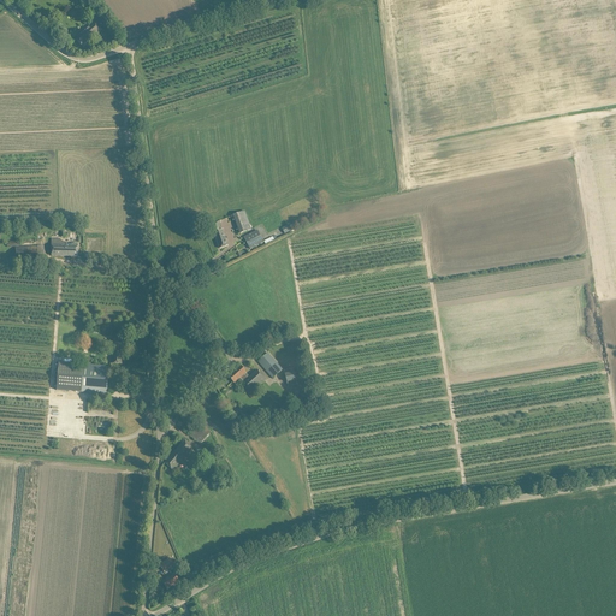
[(96,7),(92,11),(98,19),(104,16),(96,7)]
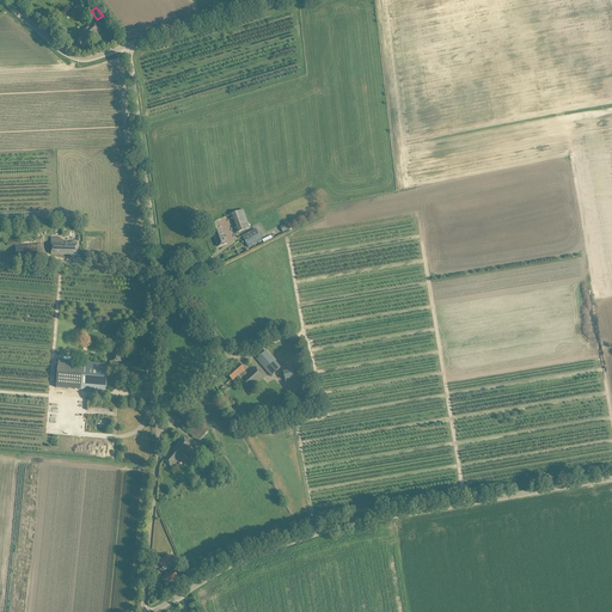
[(102,30),(95,22),(74,38),(81,47),(102,30)]
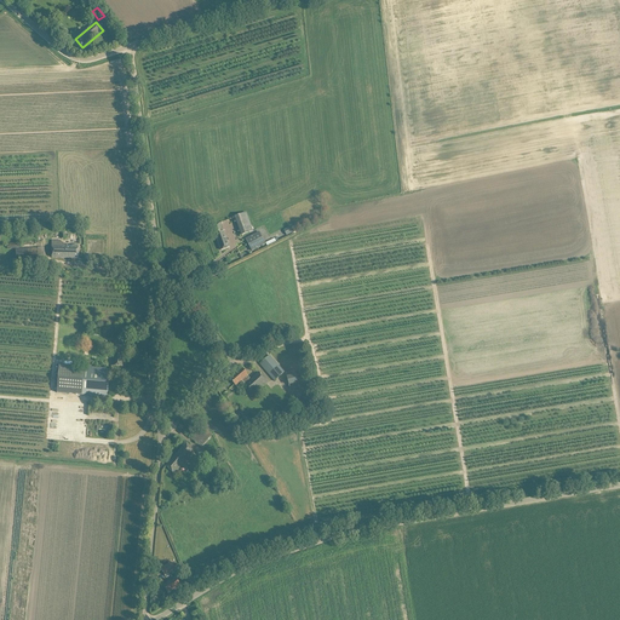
[(246,213),(235,217),(241,235),(253,231),(246,213)]
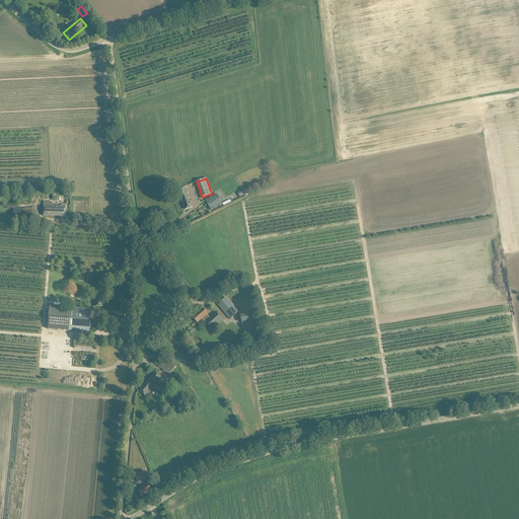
[(184,188),(177,190),(184,210),(192,207),(184,188)]
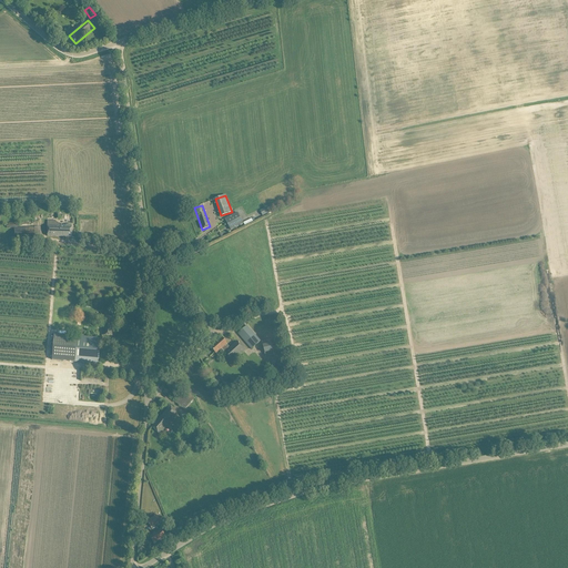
[(237,213),(225,219),(231,230),(243,223),(237,213)]
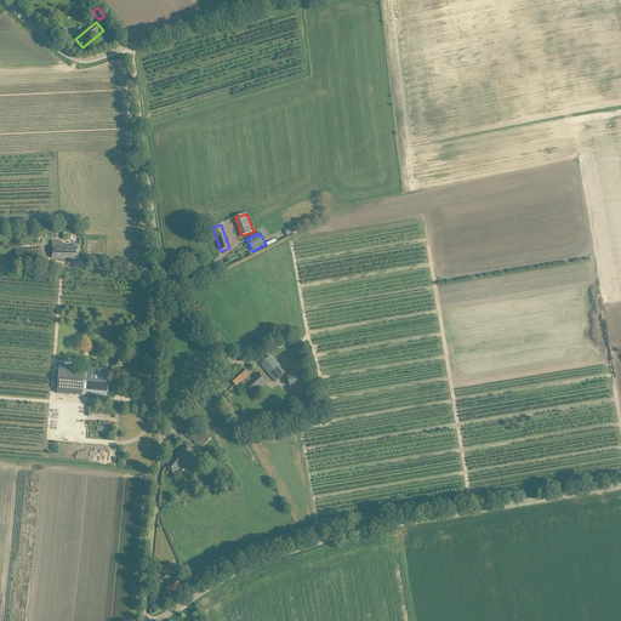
[(79,258),(79,246),(67,246),(61,246),(62,243),(52,241),(52,258),(79,258)]
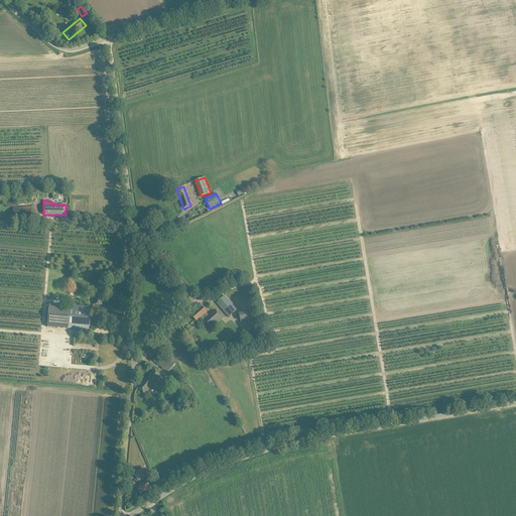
[(36,206),(13,208),(14,219),(32,217),(32,213),(37,213),(36,206)]
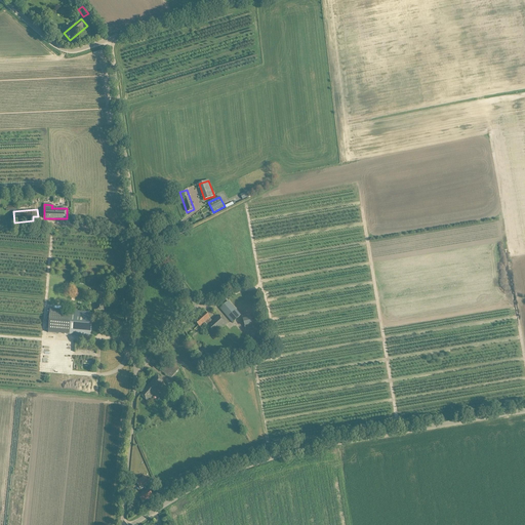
[(86,213),(72,213),(72,224),(86,224),(86,213)]
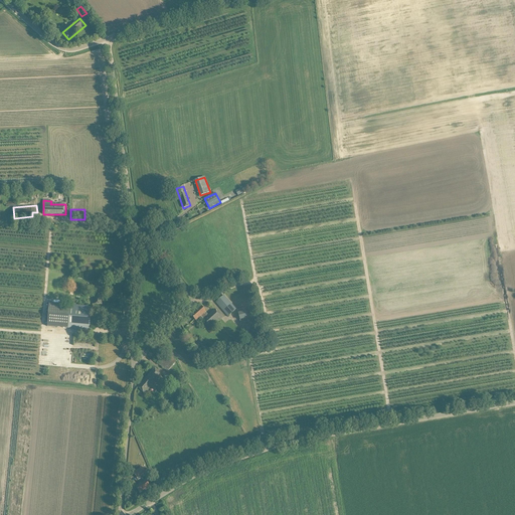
[(102,305),(103,288),(96,287),(95,294),(94,294),(93,304),(102,305)]
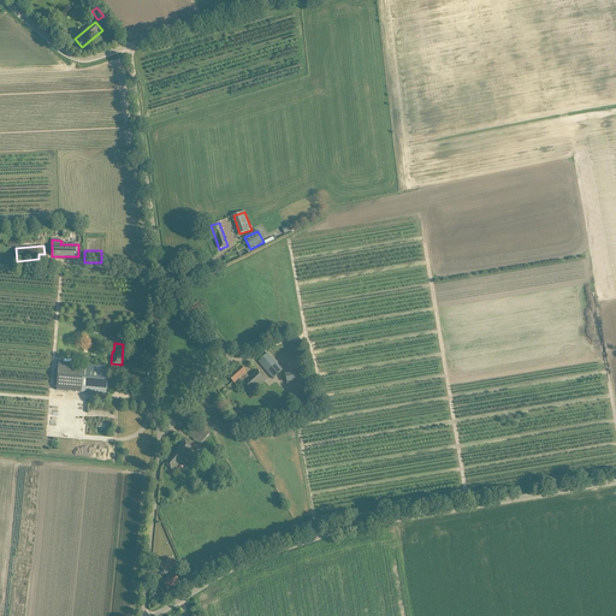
[(283,369),(267,354),(259,361),(273,378),(283,369)]
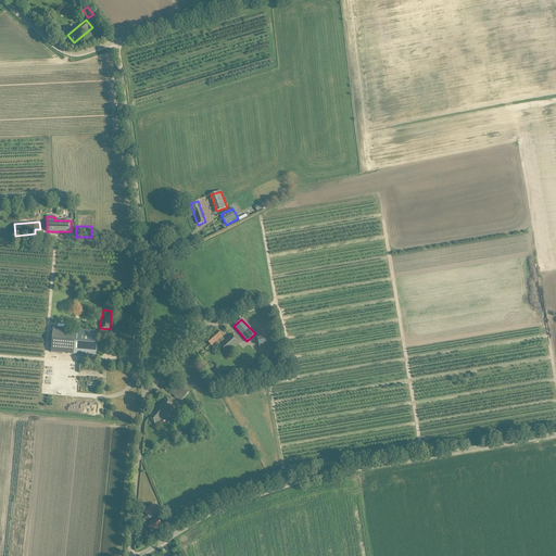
[(52,352),(97,356),(99,331),(76,329),(76,333),(71,332),(71,329),(54,327),(52,352)]
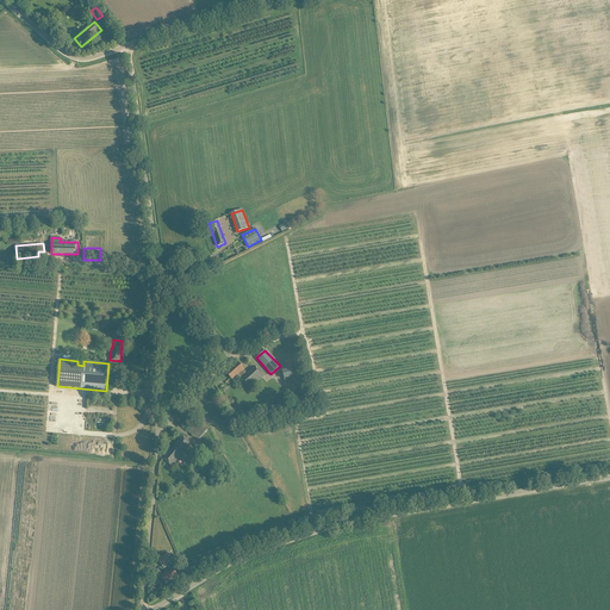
[(238,362),(234,367),(226,373),(232,380),(237,375),(242,379),(247,374),(243,369),(244,368),(238,362)]
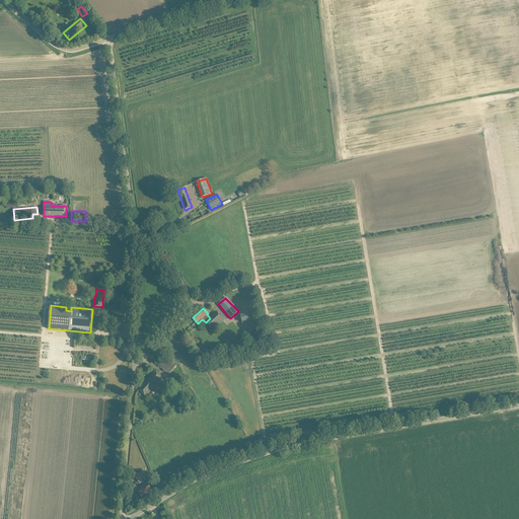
[(247,310),(239,312),(242,326),(250,324),(247,310)]
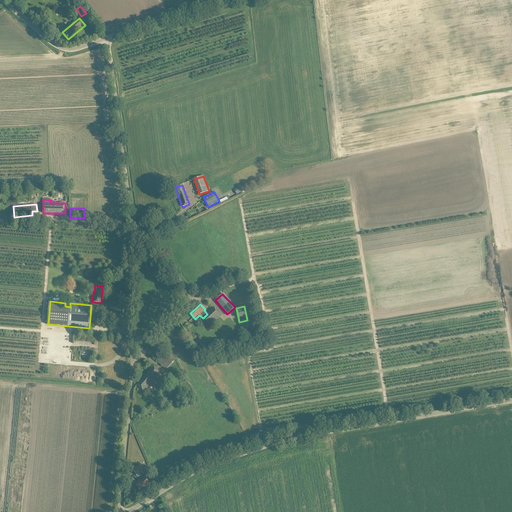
[(207,314),(203,318),(202,318),(206,323),(205,324),(207,327),(219,316),(213,309),(214,308),(215,309),(216,309),(214,307),(207,314)]
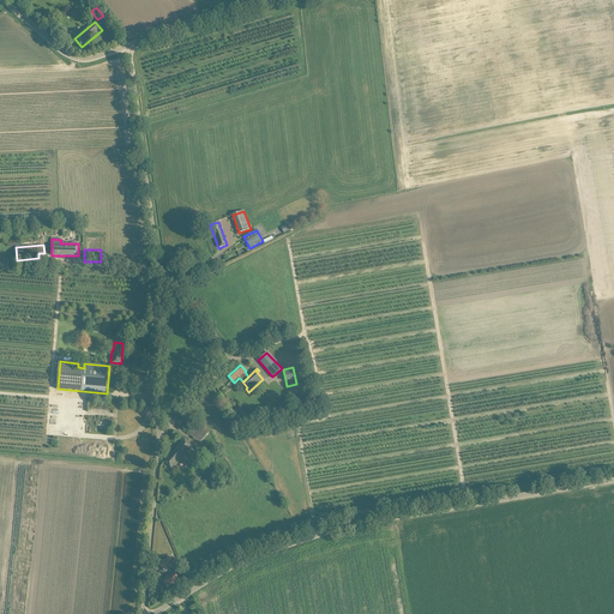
[(198,420),(187,433),(199,443),(210,431),(198,420)]
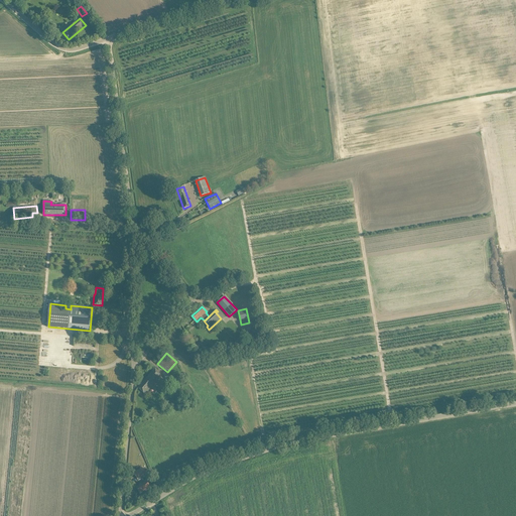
[(156,373),(158,370),(155,368),(138,388),(145,394),(160,377),(156,373)]
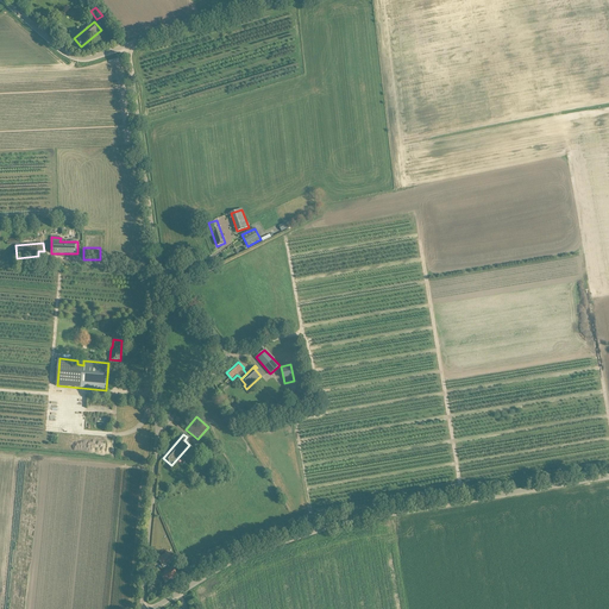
[(218,449),(217,447),(213,444),(208,449),(212,454),(218,449)]
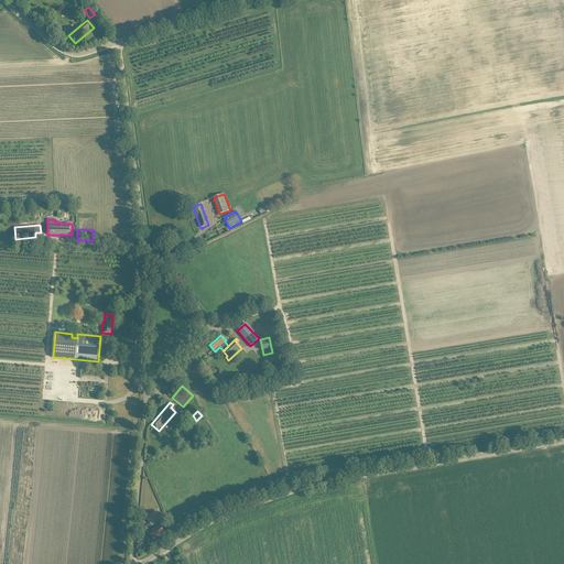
[(145,518),(150,524),(160,518),(155,511),(145,518)]
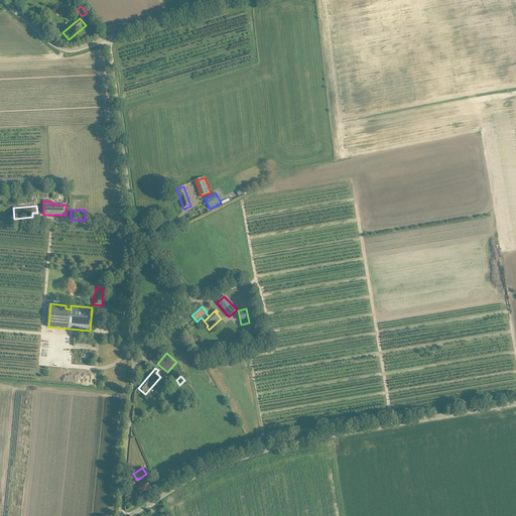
[(146,481),(136,487),(140,494),(150,488),(146,481)]
